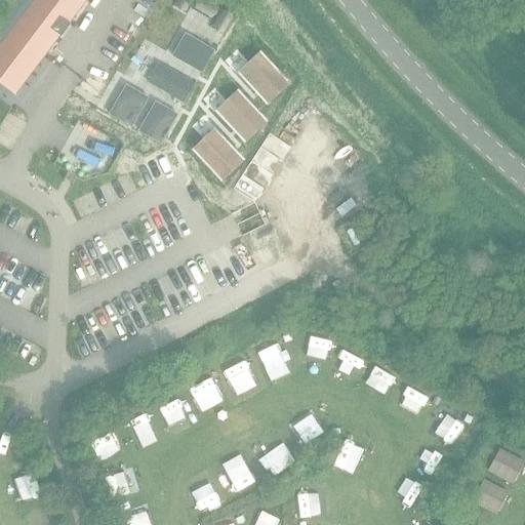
[(15,43),(0,63),(0,78),(15,90),(43,53),(45,54),(58,36),(61,37),(62,36),(59,35),(68,25),(69,26),(70,25),(69,23),(85,0),(33,0),(11,30),(22,37),(16,44),(15,43)]
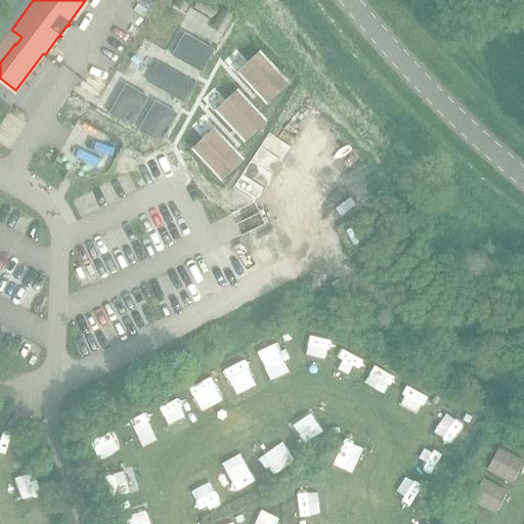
[(177,0),(175,5),(185,11),(190,0),(177,0)]
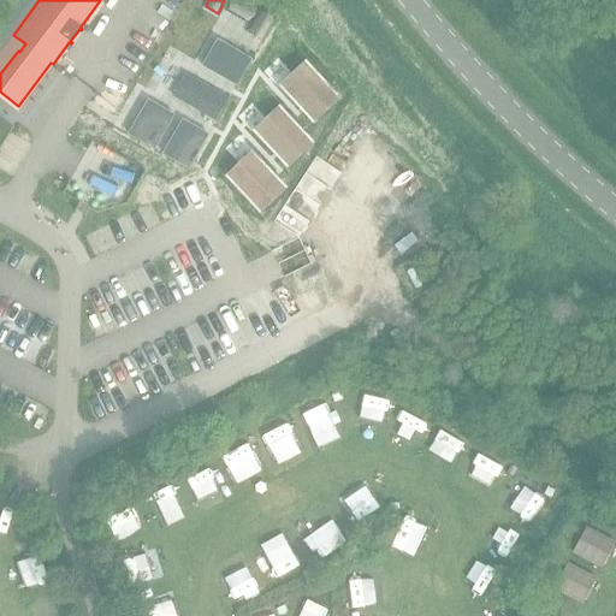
[(238,0),(235,0),(229,11),(248,22),(255,10),(238,0)]
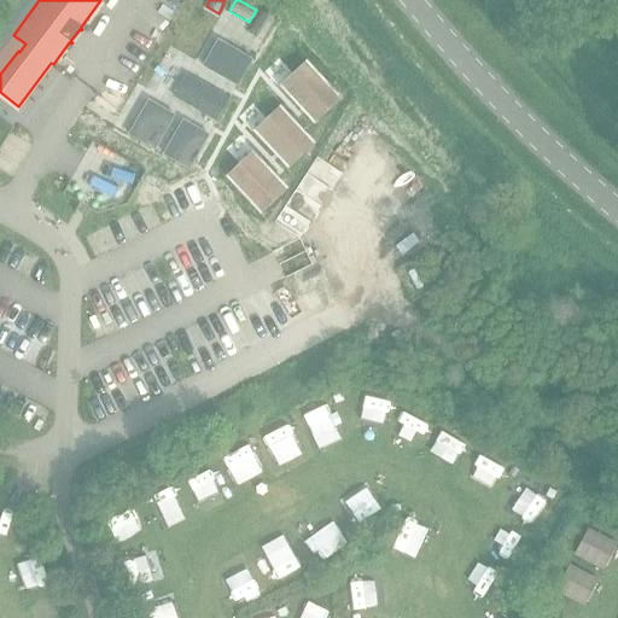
[(261,13),(250,33),(263,39),(273,19),(261,13)]
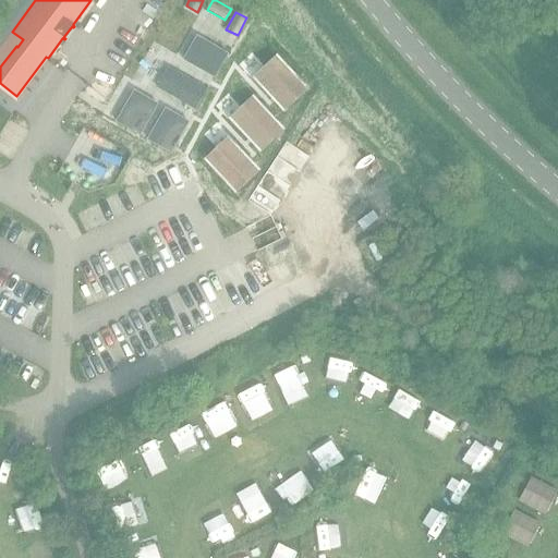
[(196,36),(183,60),(213,77),(227,53),(196,36)]
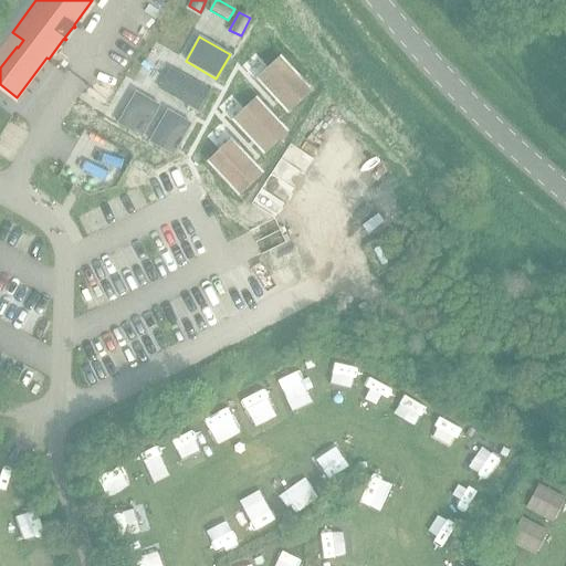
[(170,69),(159,87),(198,111),(209,91),(170,69)]
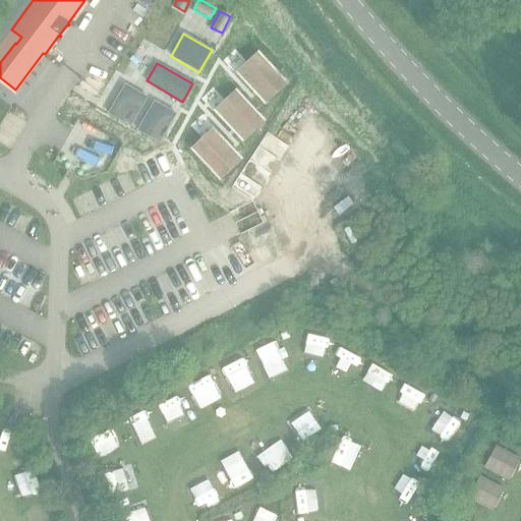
[(125,84),(108,114),(130,127),(148,98),(125,84)]
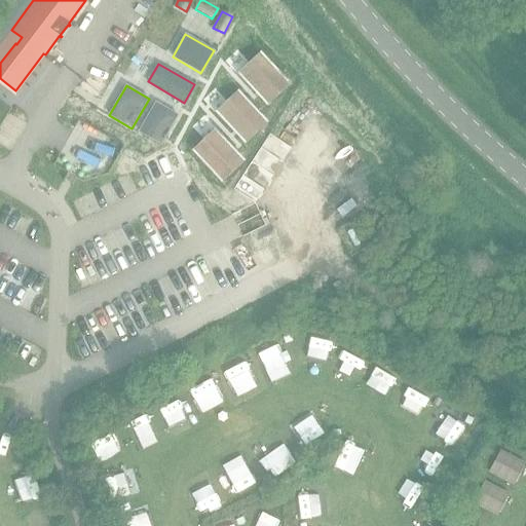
[(155,103),(139,132),(161,145),(178,115),(155,103)]
